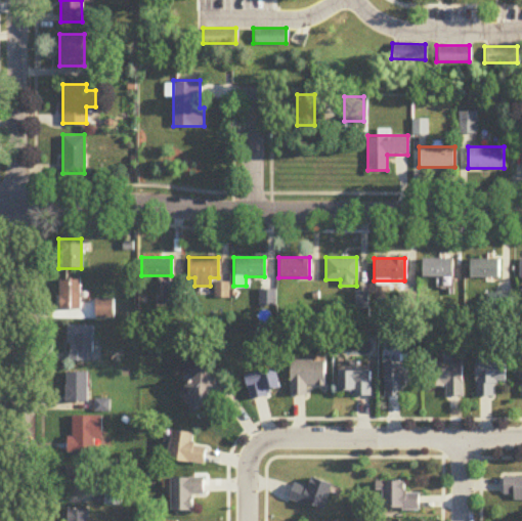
[(451,277),(451,258),(422,258),(422,277),(451,277)]
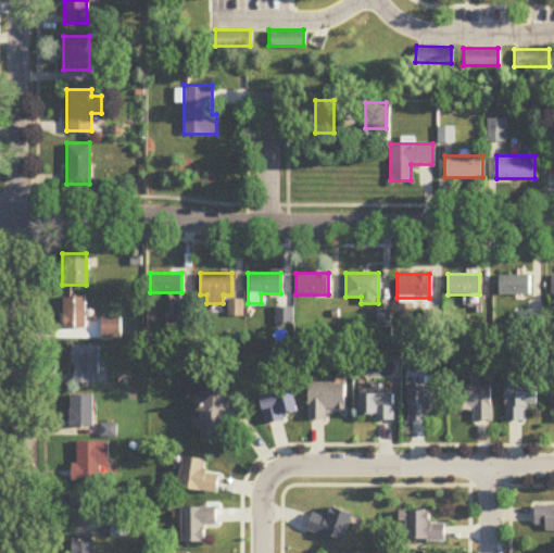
[(498,294),(530,294),(530,274),(498,274),(498,294)]
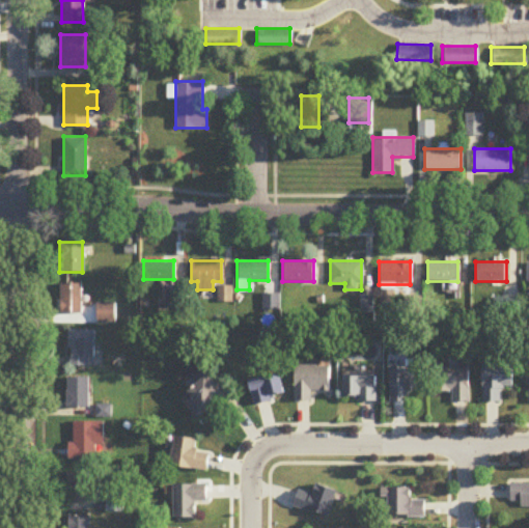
[(80,312),(80,282),(59,282),(59,312),(80,312)]
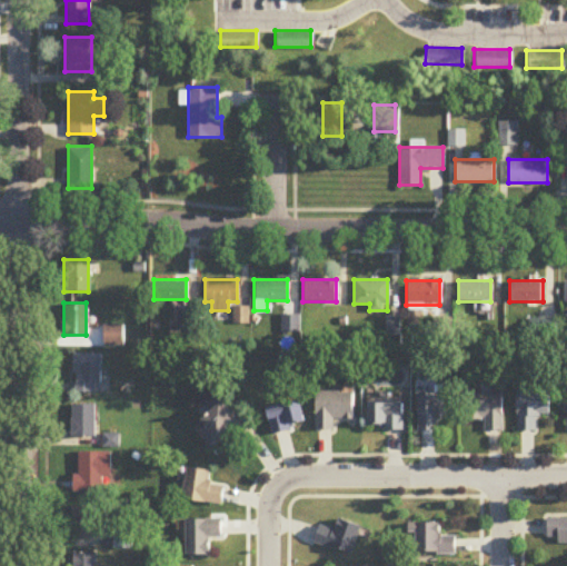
[(103,324),(103,344),(122,344),(122,324),(103,324)]
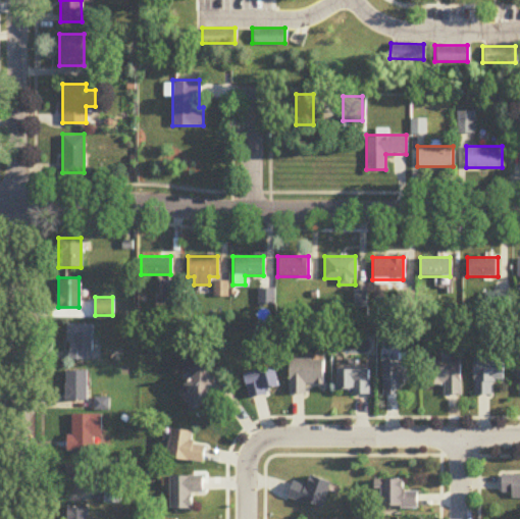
[(92,323),(66,323),(66,359),(92,359),(92,323)]
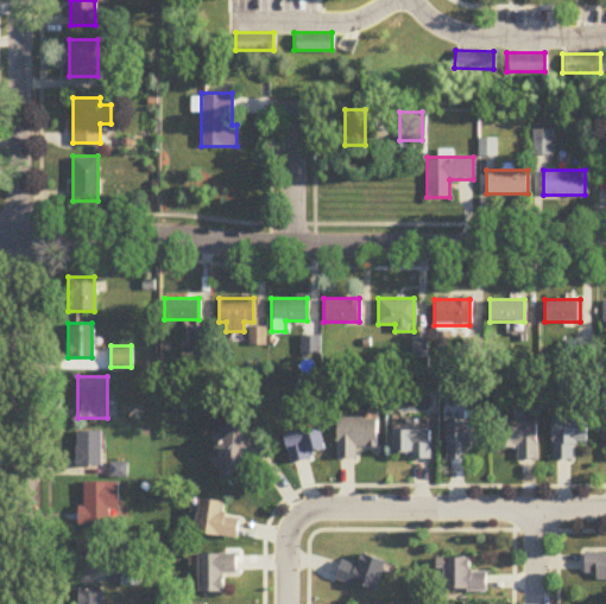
[(551,459),(573,459),(573,442),(587,442),(587,415),(551,415),(551,459)]
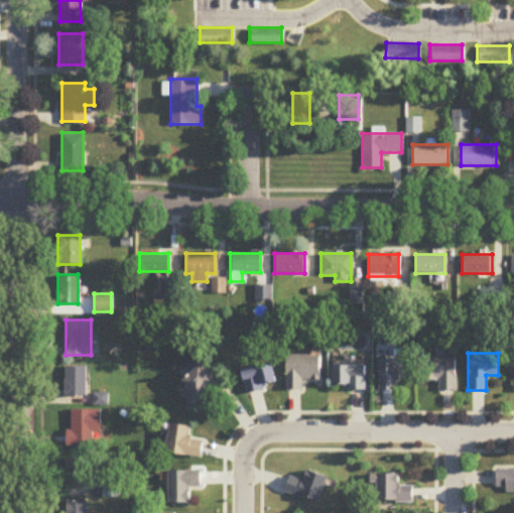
[(286,388),(303,388),(303,378),(320,378),(320,354),(286,354),(286,388)]
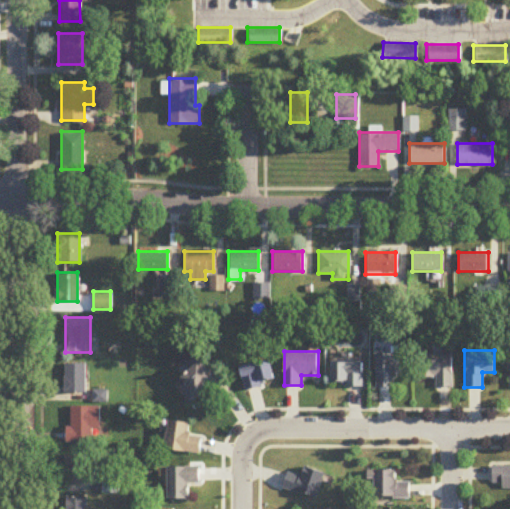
[(404,353),(376,353),(376,386),(393,386),(393,372),(404,372),(404,353)]
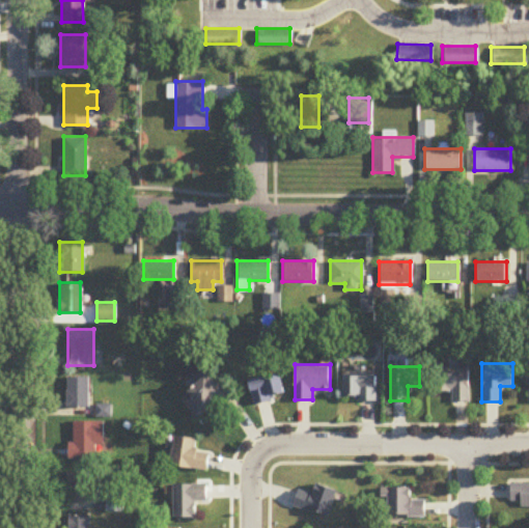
[(452,400),(468,400),(469,367),(436,366),(435,389),(452,389),(452,400)]
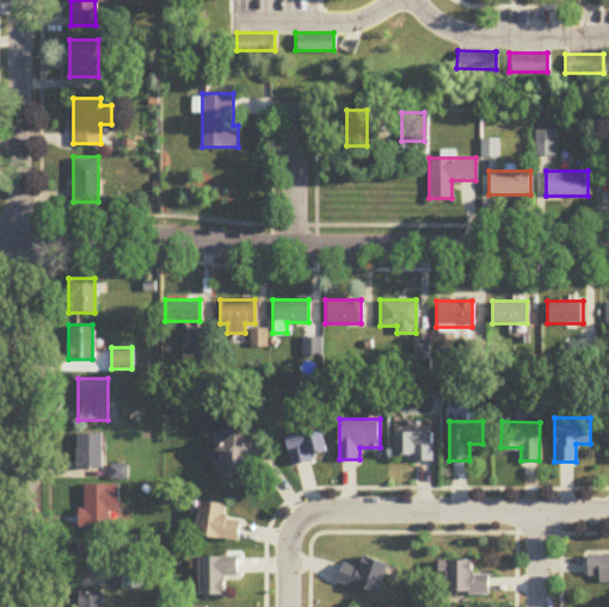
[(209,458),(229,481),(268,446),(246,423),(209,458)]
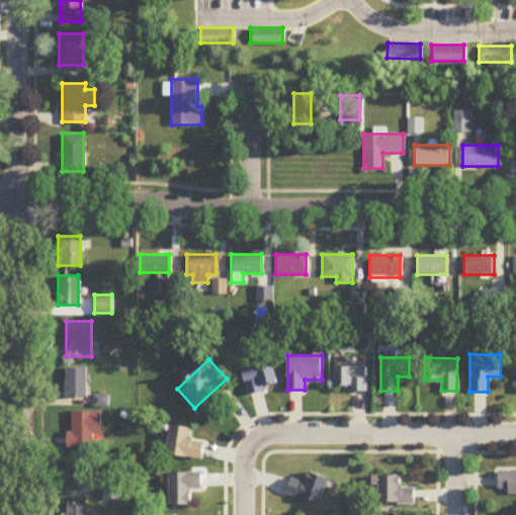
[(243,368),(246,393),(277,389),(274,364),(243,368)]
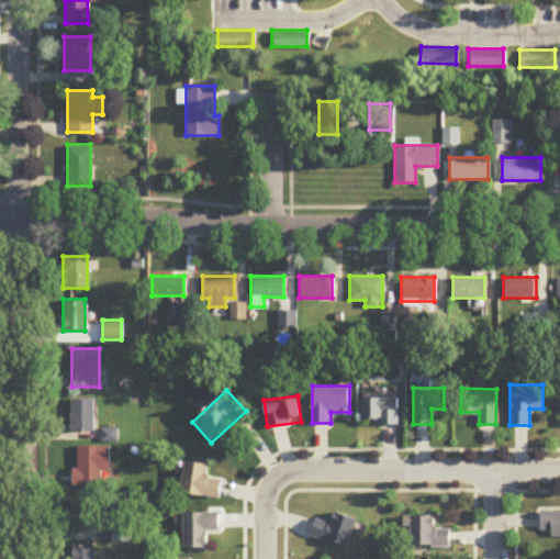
[(365,397),(365,422),(398,423),(398,397),(365,397)]
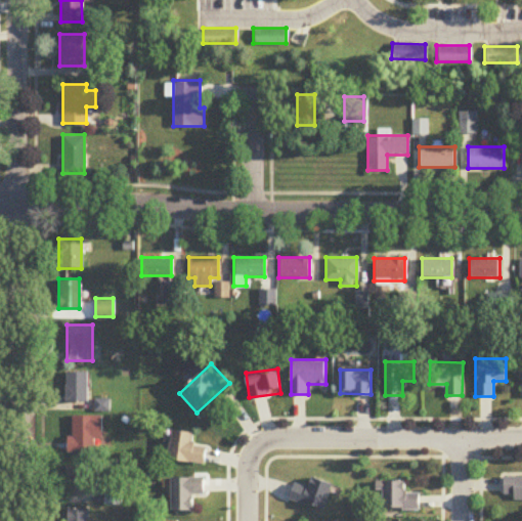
[(66,401),(87,401),(87,372),(66,372),(66,401)]
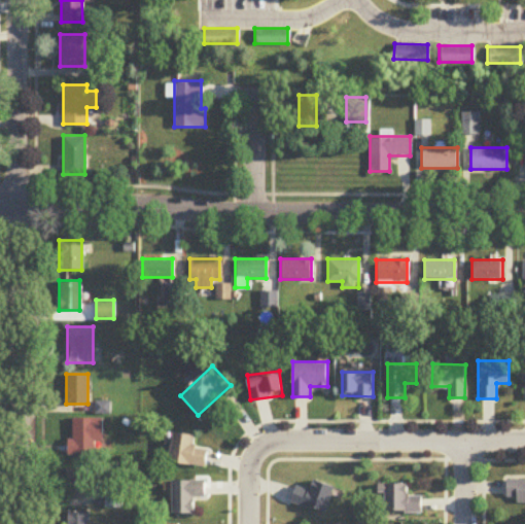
[(70,455),(100,455),(100,417),(70,417),(70,455)]
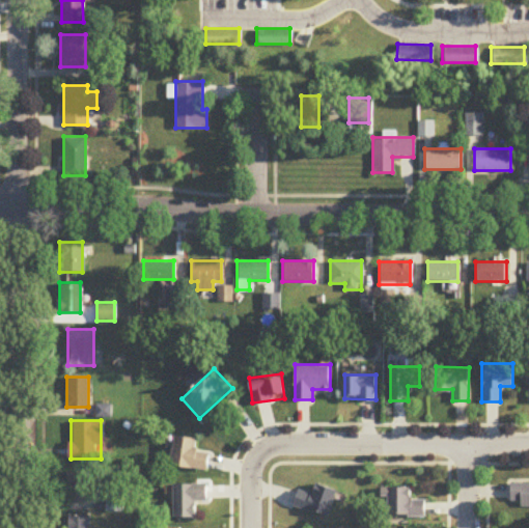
[(210,451),(195,449),(197,437),(174,435),(171,465),(207,469),(210,451)]
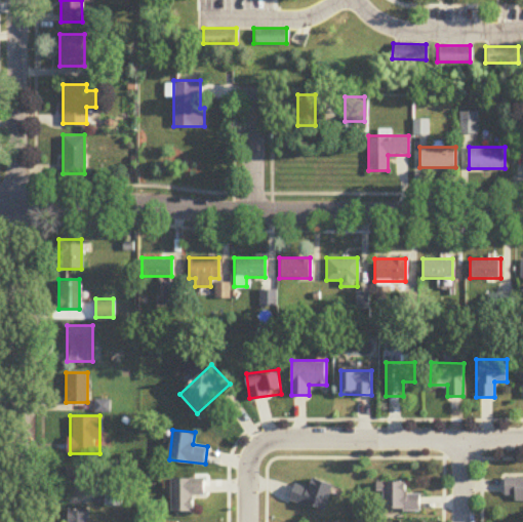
[(65,494),(96,494),(96,478),(87,478),(87,466),(65,466),(65,494)]
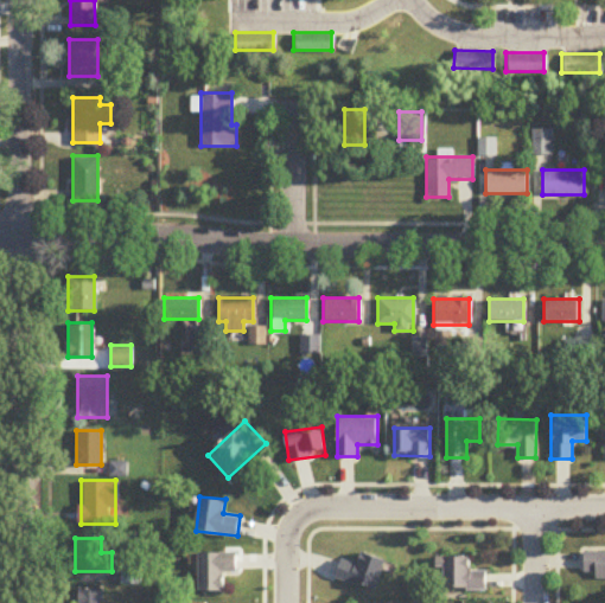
[(357,563),(341,558),(335,577),(376,589),(386,558),(361,551),(357,563)]
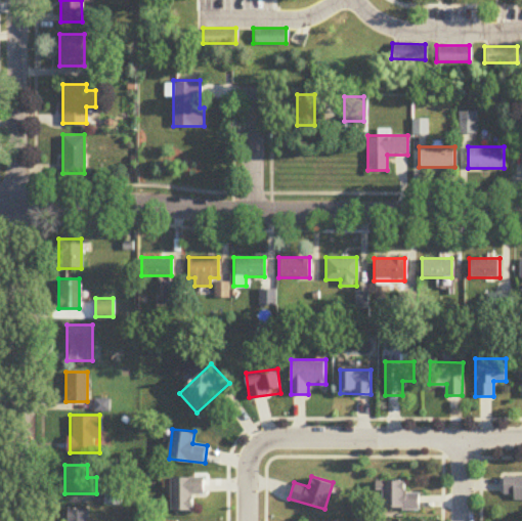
[(521,497),(521,476),(503,477),(503,498),(521,497)]
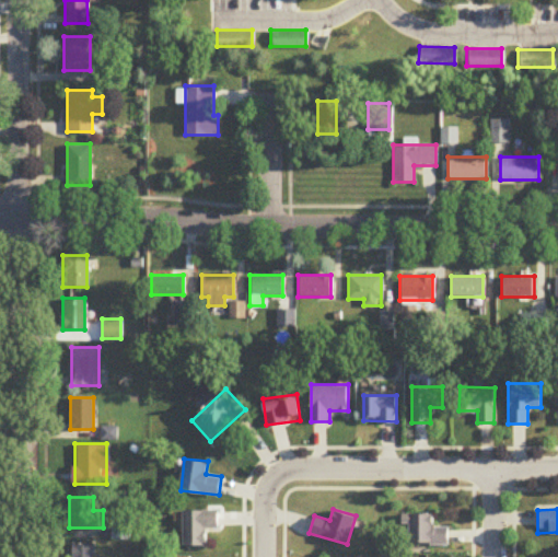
[(205,545),(205,528),(218,528),(218,510),(183,510),(183,545),(205,545)]
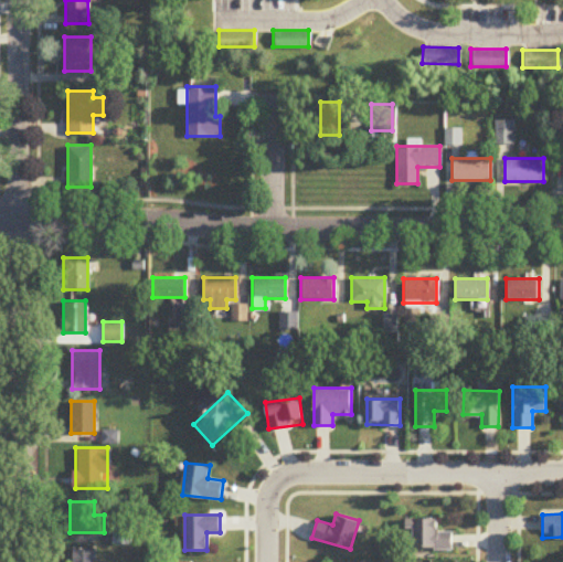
[(450,531),(436,530),(436,518),(405,518),(405,526),(412,527),(412,548),(450,549),(450,531)]
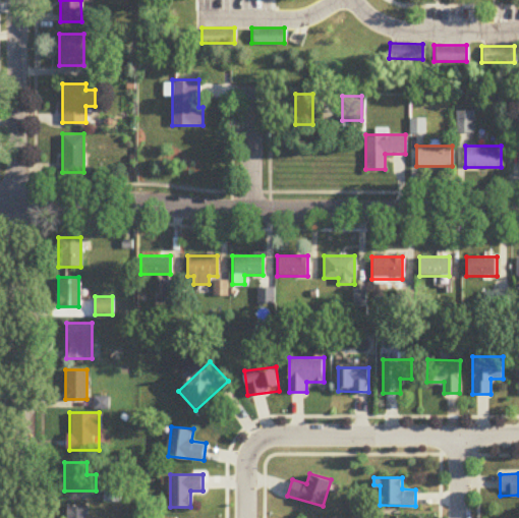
[(103,501),(117,501),(117,486),(103,486),(103,501)]
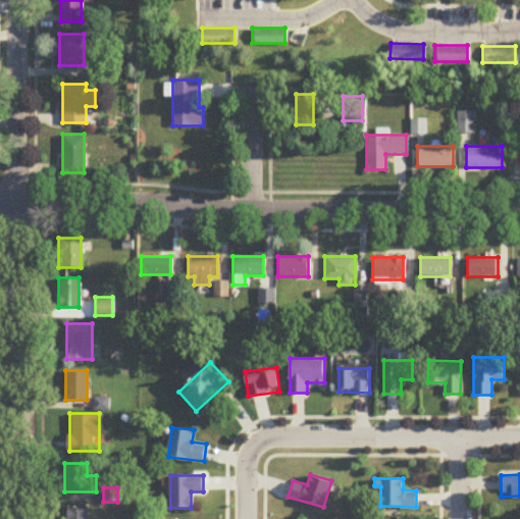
[(88,518),(88,507),(66,507),(65,518),(88,518)]
